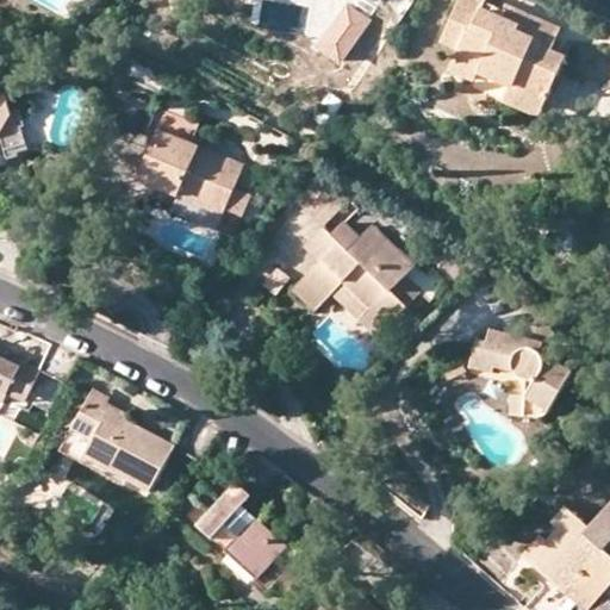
[(487,0),(461,0),(441,43),(459,53),(450,73),(475,82),(479,76),(510,89),(503,104),(539,118),(567,57),(553,50),(561,29),(508,5),(505,12),(487,4),(487,0)]
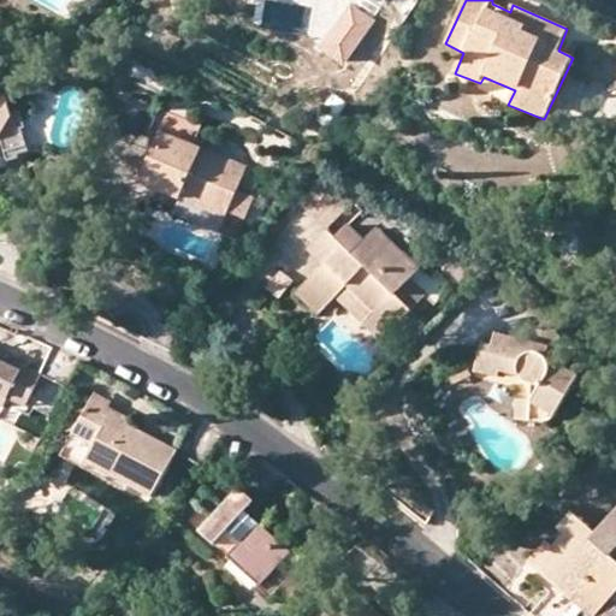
[(379,23),(354,6),(325,52),(349,69),(379,23)]
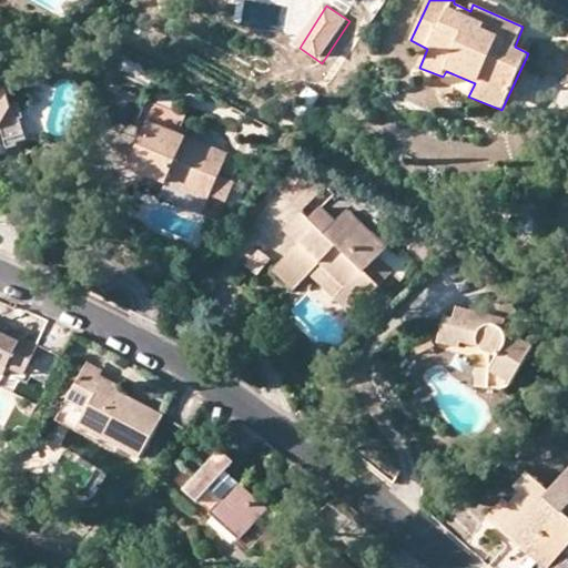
[(0,127),(1,127),(7,144),(27,140),(21,120),(24,118),(20,102),(11,105),(6,88),(0,88),(0,127)]
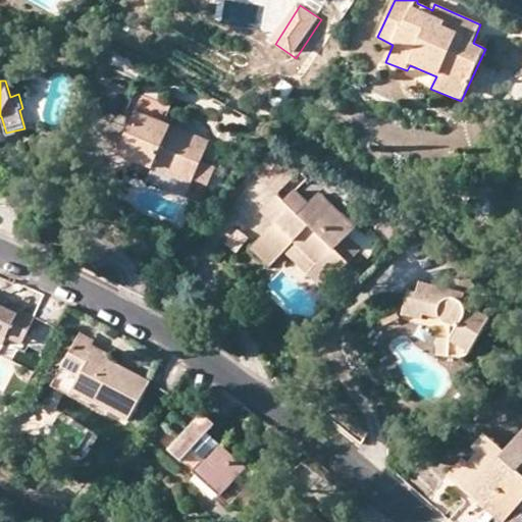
[(208,141),(137,111),(118,156),(191,185),(193,180),(201,161),(208,141)]
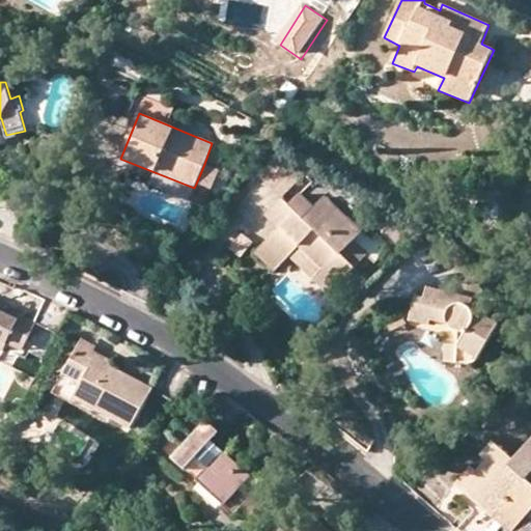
[(313,178),(296,161),(285,156),(273,159),(259,173),(284,197),(290,203),(301,192),(313,178)]
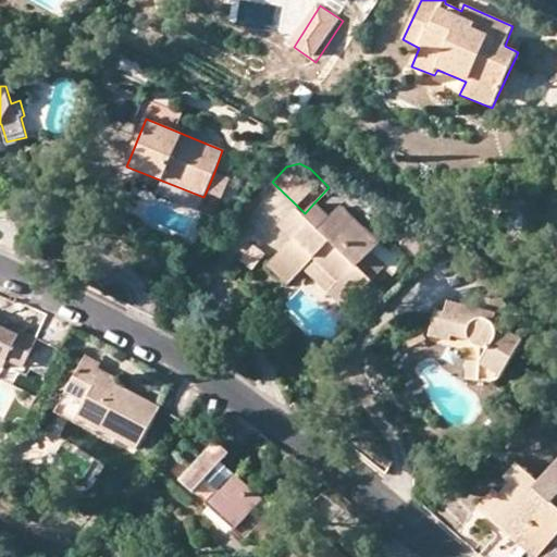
[(230,180),(214,172),(206,193),(222,199),(230,180)]
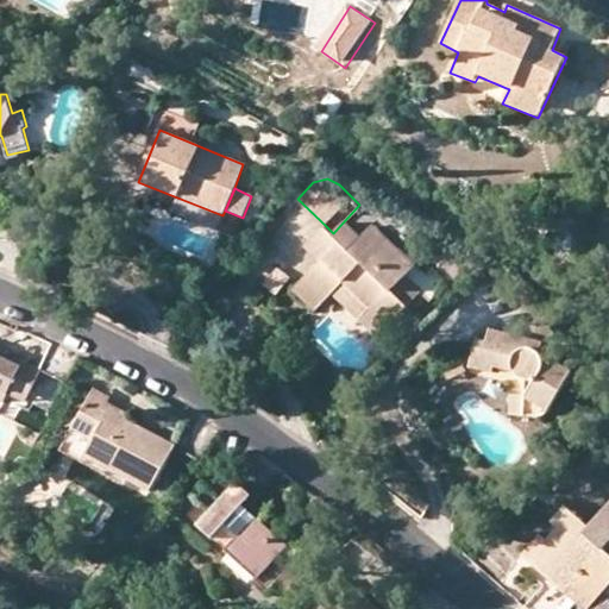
[(416,264),(374,224),(360,237),(345,220),(333,233),(339,239),(320,262),(294,289),(315,312),(339,288),(349,277),(376,303),(365,314),(359,320),(377,337),(421,290),(408,275),(416,264)]
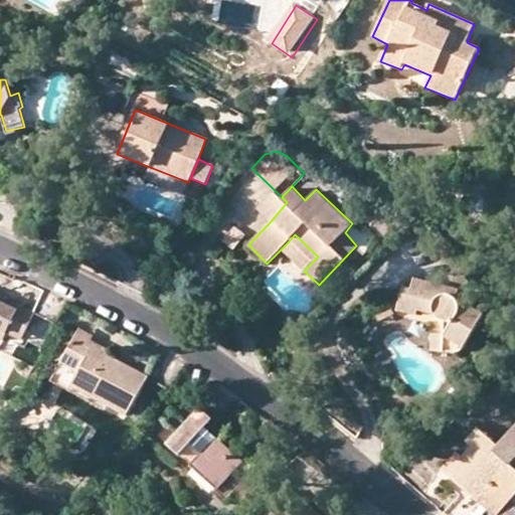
[(260,209),(271,221),(287,202),(282,197),(276,191),(260,209)]
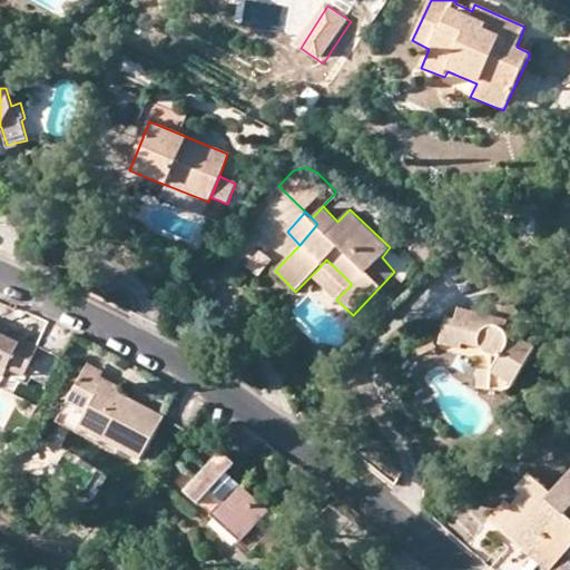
[(246,268),(262,277),(272,258),(256,251),(246,268)]
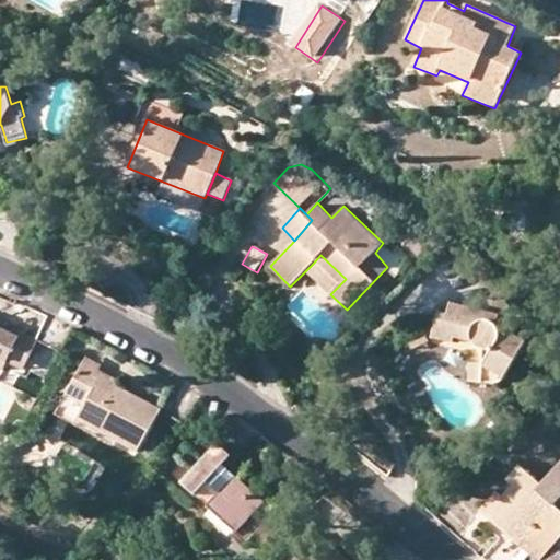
[(346,279),(321,255),(312,265),(336,289),(346,279)]
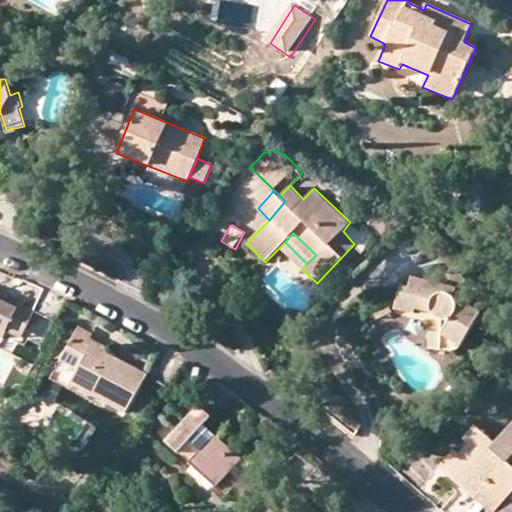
[(441,320),(440,332),(439,349),(453,351),(456,350),(459,347),(462,343),(482,311),(454,296),(455,286),(412,276),(410,287),(400,285),(394,309),(414,313),(416,309),(430,313),(441,320)]
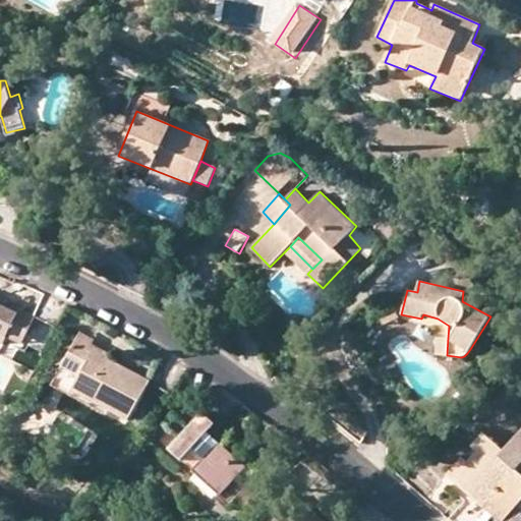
[(397,315),(394,304),(378,308),(381,320),(397,315)]
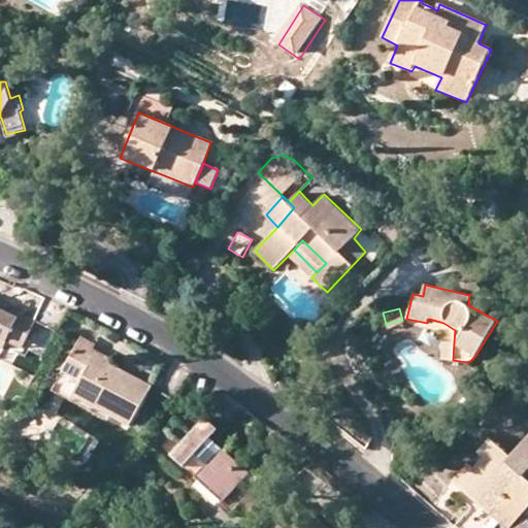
[(0,366),(3,368),(7,358),(11,349),(14,343),(30,350),(39,329),(7,316),(5,320),(0,317),(0,366)]
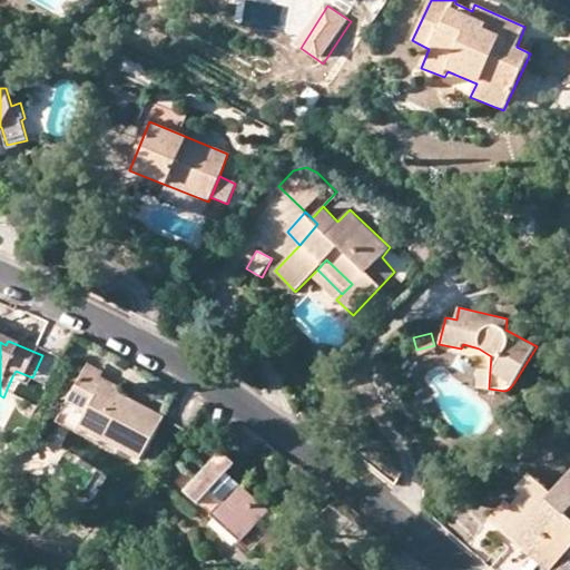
[(478,389),(489,389),(490,370),(478,369),(478,389)]
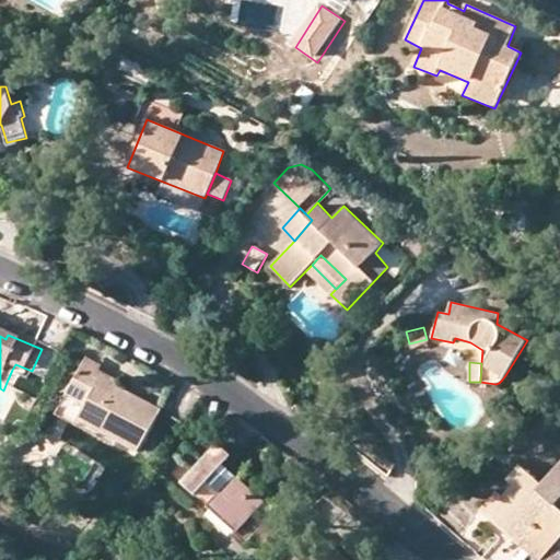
[(30,377),(32,371),(15,364),(12,370),(30,377)]
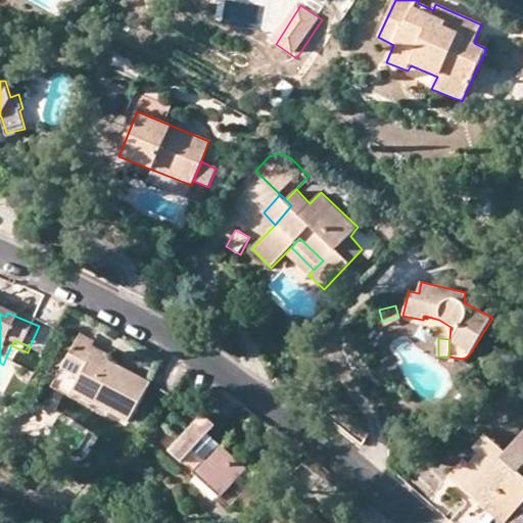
[(103,349),(88,341),(59,394),(113,424),(115,419),(135,429),(156,389),(119,370),(122,366),(101,354),(103,349)]
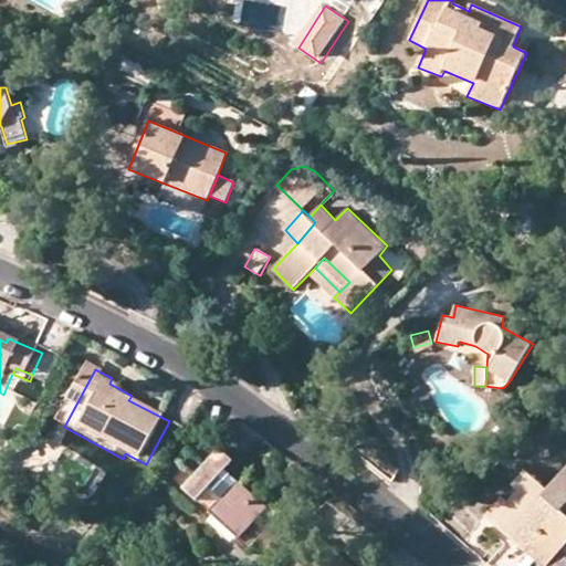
[(228,458),(215,472),(205,483),(191,496),(206,509),(218,496),(230,507),(218,520),(247,547),(275,516),(247,490),(240,496),(228,485),(241,470),(228,458)]
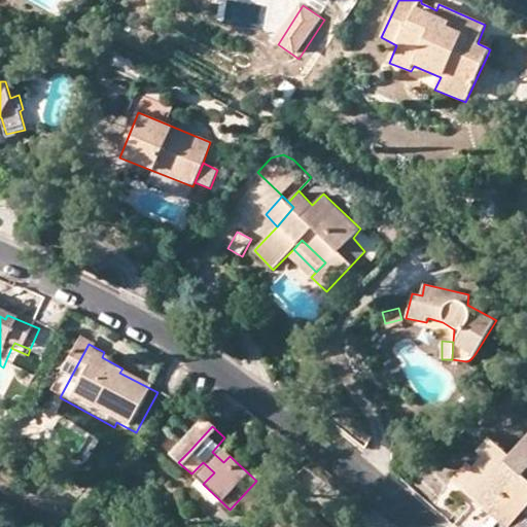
[(179,440),(190,450),(200,440),(188,430),(179,440)]
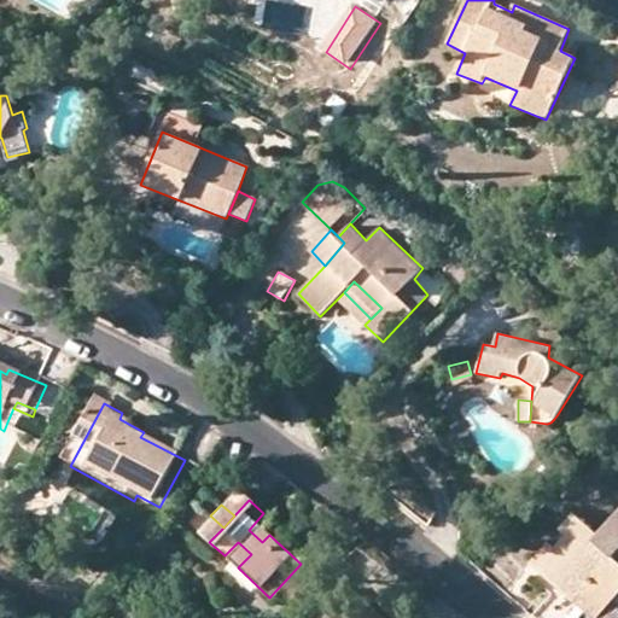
[(537,617),(583,617),(592,610),(600,617),(601,617),(617,599),(617,561),(616,559),(617,555),(617,517),(601,537),(578,517),(565,532),(571,538),(559,552),(552,544),(532,566),(560,590),(537,617)]
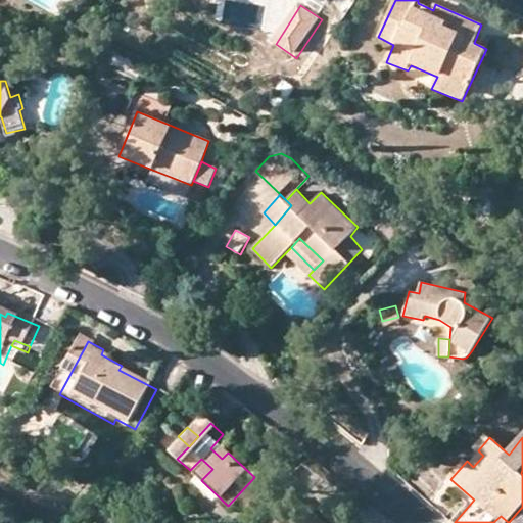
[(190,470),(201,480),(212,469),(201,459),(190,470)]
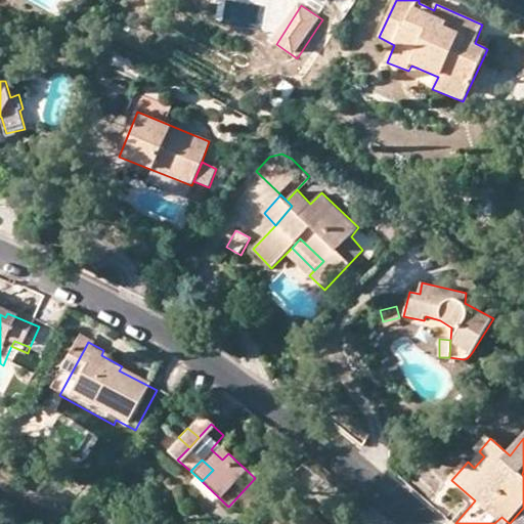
[(321,523),(304,508),(289,523),(321,523)]
